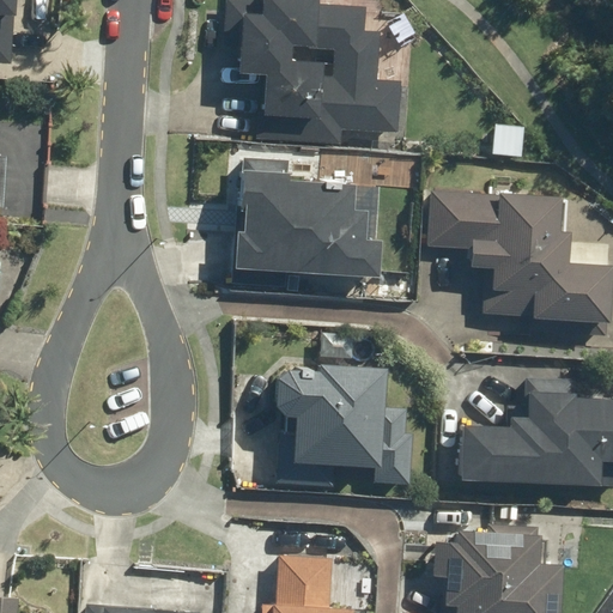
[(31,0),(0,0),(0,65),(12,66),(14,4),(32,4),(31,0)]
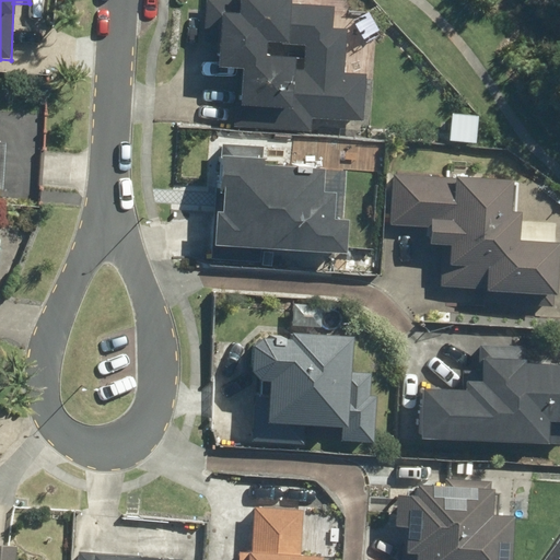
[(333,4),(292,2),(292,0),(205,0),(203,39),(220,41),(219,63),(245,65),(244,100),(235,100),(234,128),(311,131),(312,118),(368,120),(370,73),(345,72),(346,27),(331,27),(333,4)]
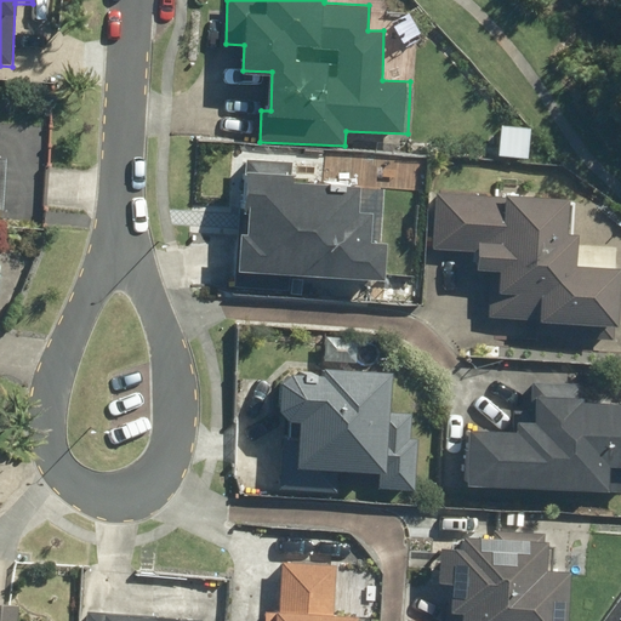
[(533,125),(500,125),(499,157),(531,158),(533,125)]
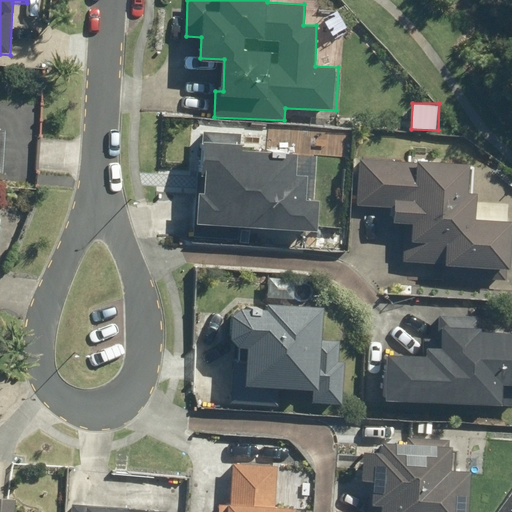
[(200,129),(197,224),(320,229),(321,198),(308,197),(309,172),(298,172),(299,153),(242,151),(243,130),(200,129)]
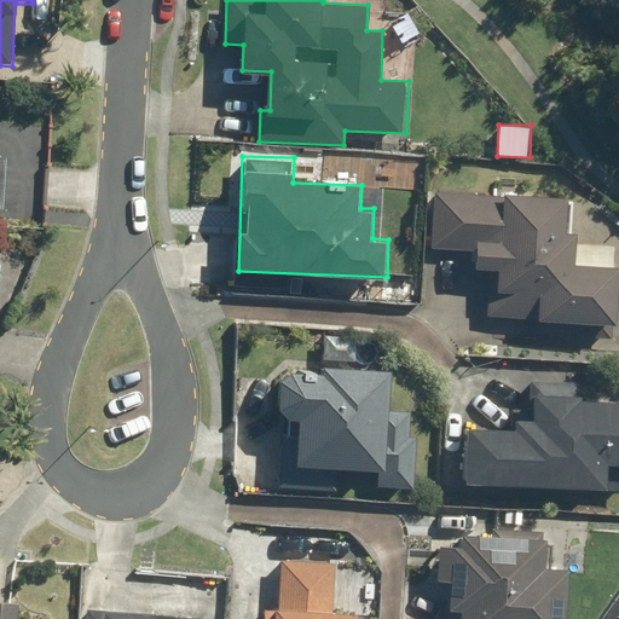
[(492,266),(490,316),(618,322),(618,314),(618,266),(577,265),(579,231),(571,231),(572,197),(434,190),(432,247),(476,249),(476,265),(492,266)]
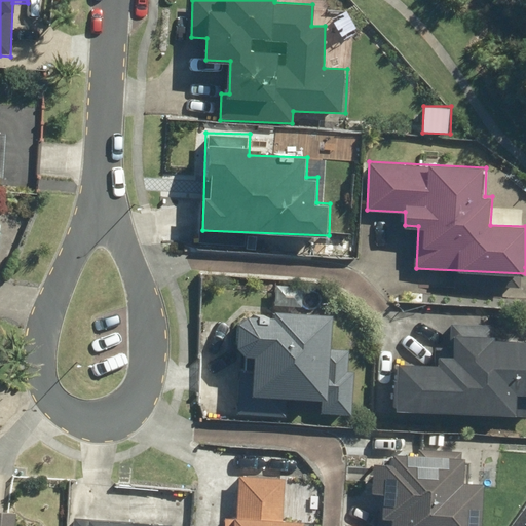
[(235,304),(230,414),(288,416),(288,410),(353,413),(355,367),(350,367),(351,344),(334,344),(336,308),(235,304)]
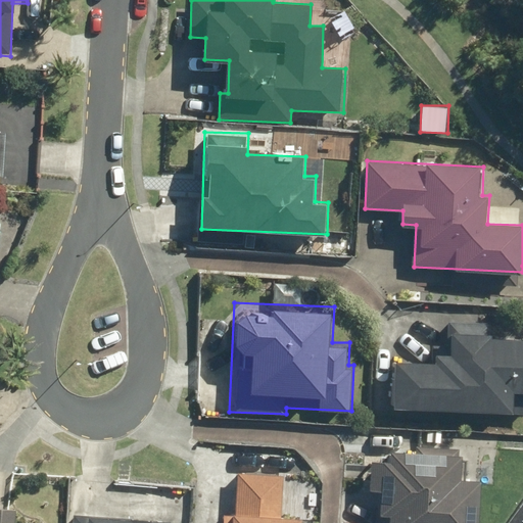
[(394,358),(393,406),(513,410),(513,388),(522,388),(522,334),(486,333),(487,319),(448,318),(447,344),(430,343),(429,359),(394,358)]
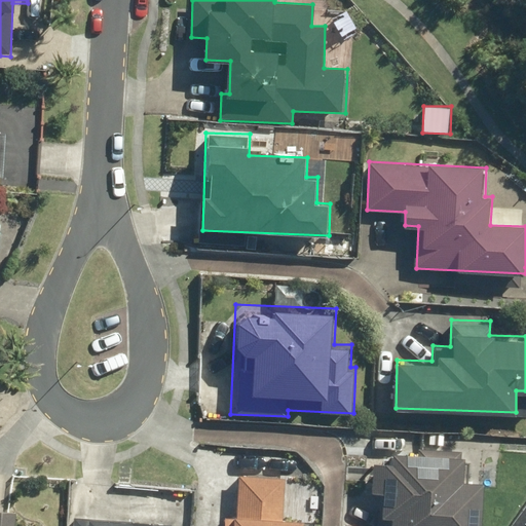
[(462,449),(390,447),(390,458),(370,457),(369,492),(379,492),(378,525),(481,525),(482,478),(461,478),(462,449)]
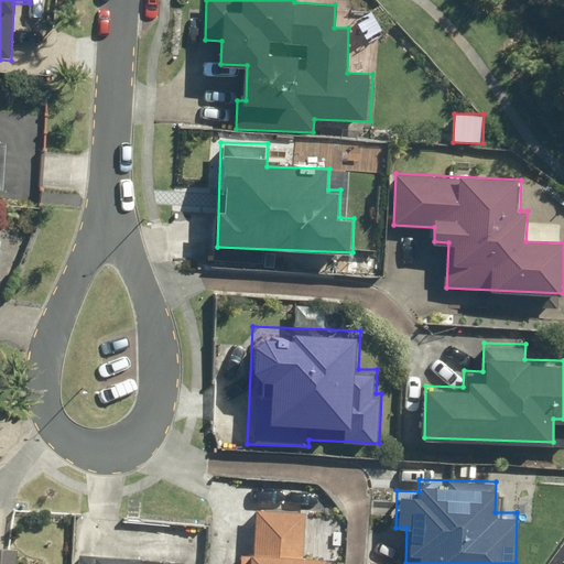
[(303,511),(256,508),(253,550),(236,549),(235,563),(324,563),(325,553),(301,552),(303,511)]
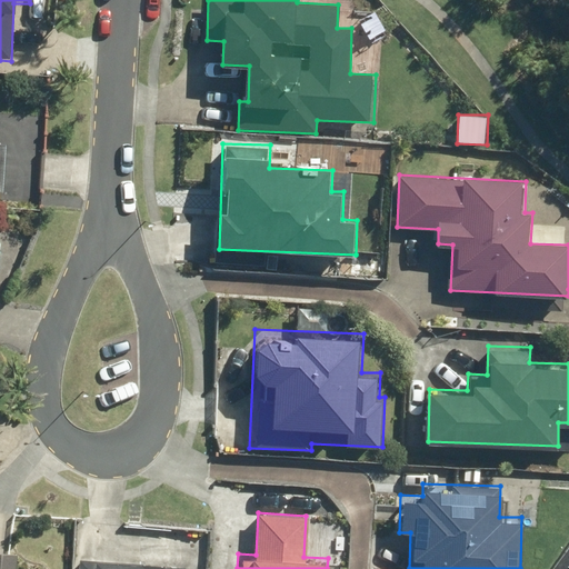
[(0,568),(36,568),(36,565),(13,563),(15,546),(0,545),(0,568)]
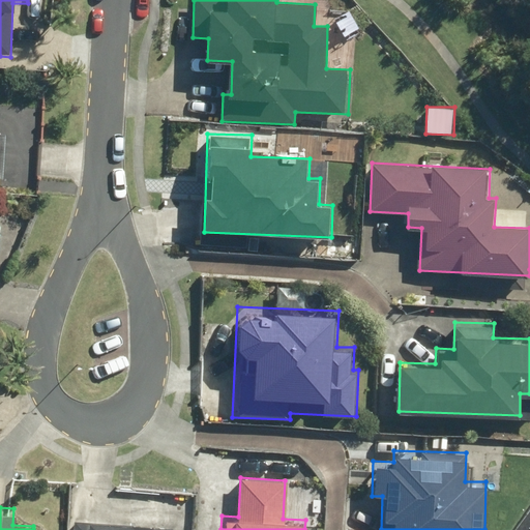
[(171,529),(172,522),(72,518),(71,529),(171,529)]
